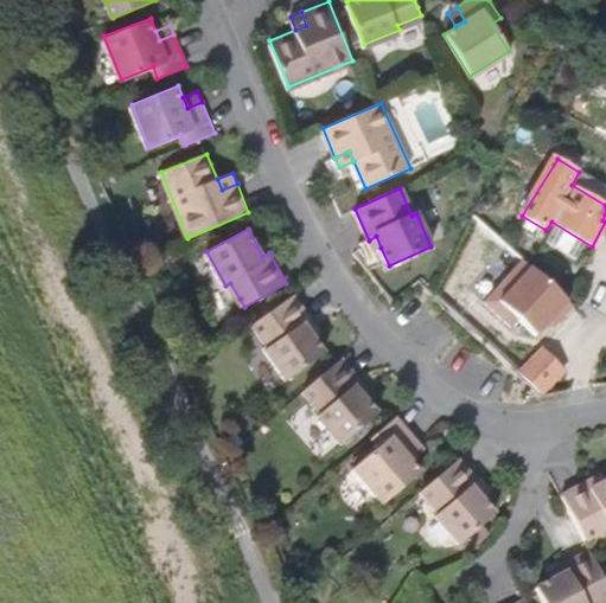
[(381,248),(376,236),(369,241),(374,250),(381,248)]
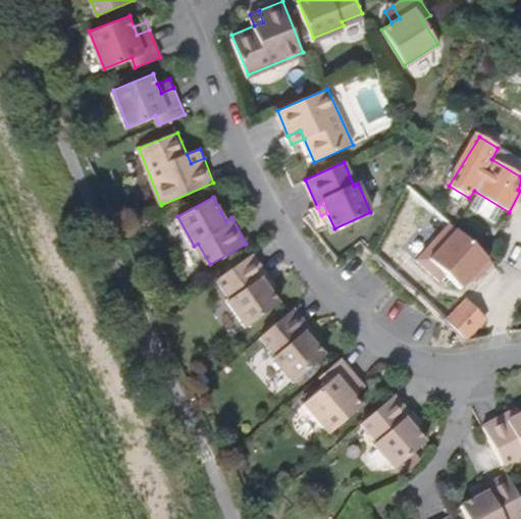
[(231,217),(226,209),(221,212),(225,220),(231,217)]
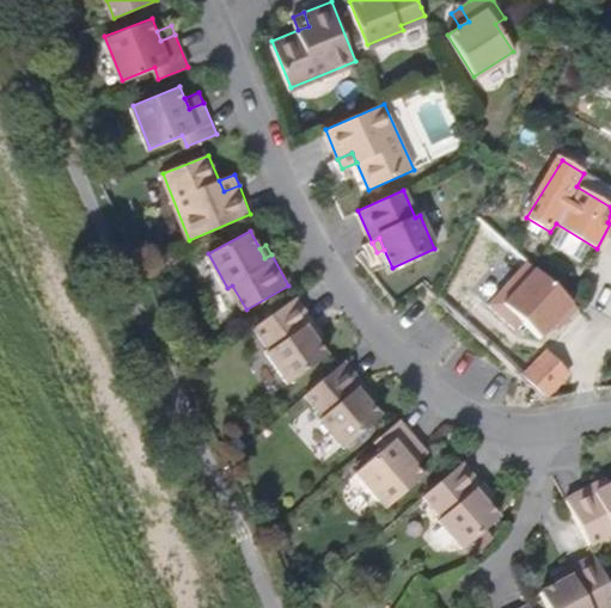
[(490,298),(532,344),(573,307),(531,262),(490,298)]
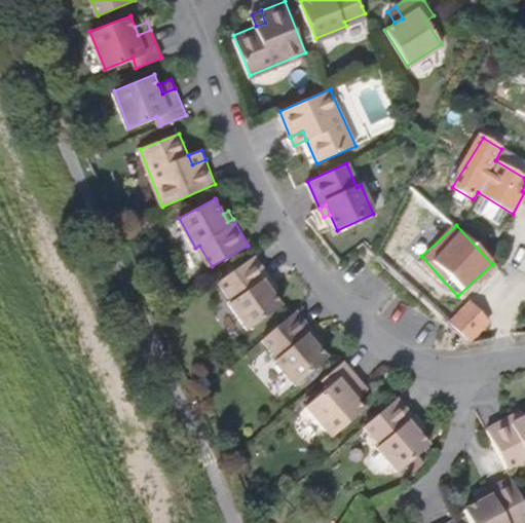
[(284,305),(273,292),(267,284),(273,279),(256,255),(220,281),(234,300),(231,302),(251,329),(284,305)]
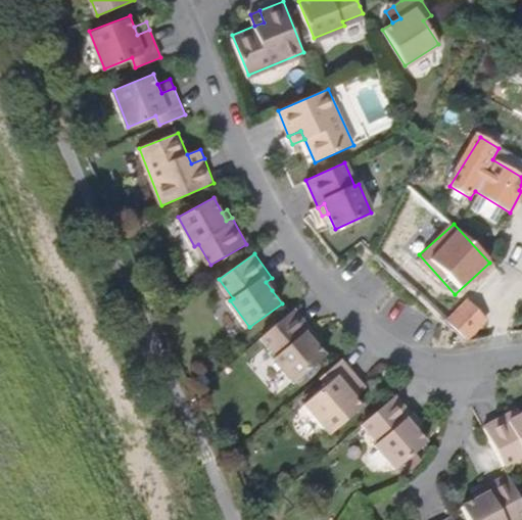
[(277,286),(272,278),(266,282),(272,290),(277,286)]
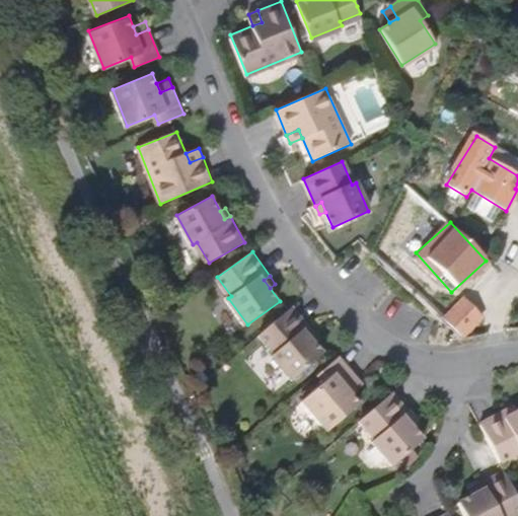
[(464,337),(482,318),(461,299),(444,316),(464,337)]
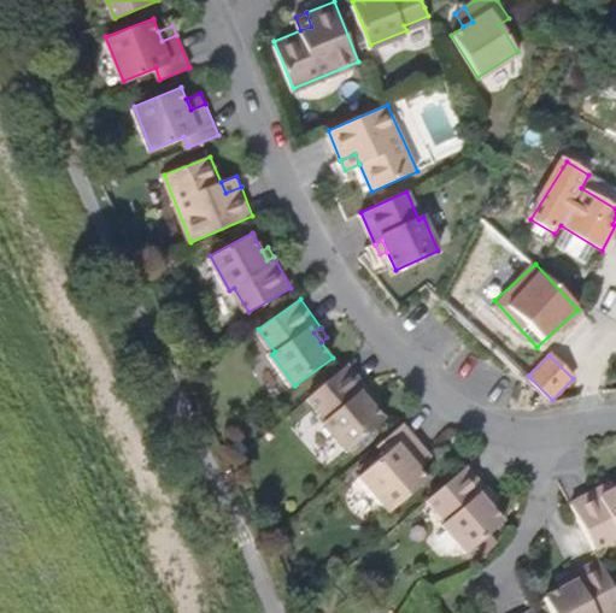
[(370,406),(363,396),(369,392),(346,365),(308,398),(327,420),(324,423),(348,452),(385,422),(370,406)]
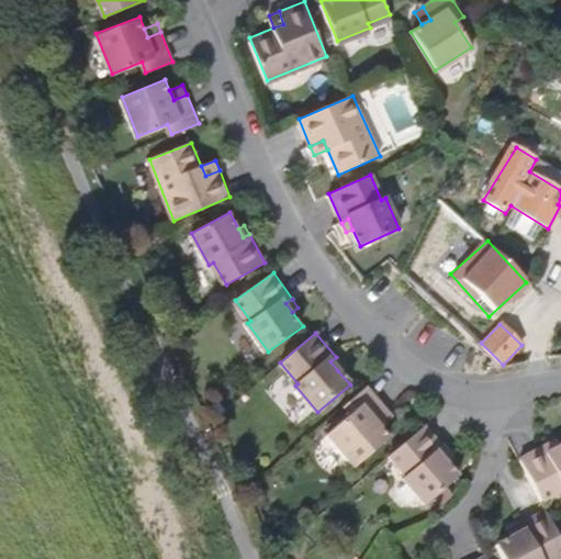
[(344,365),(336,357),(331,361),(337,370),(344,365)]
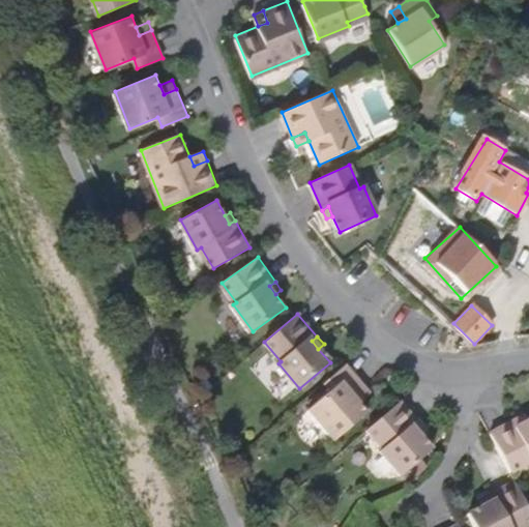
[(355,394),(365,385),(347,363),(326,381),(332,389),(310,408),(335,439),(370,411),(361,401),(355,394)]
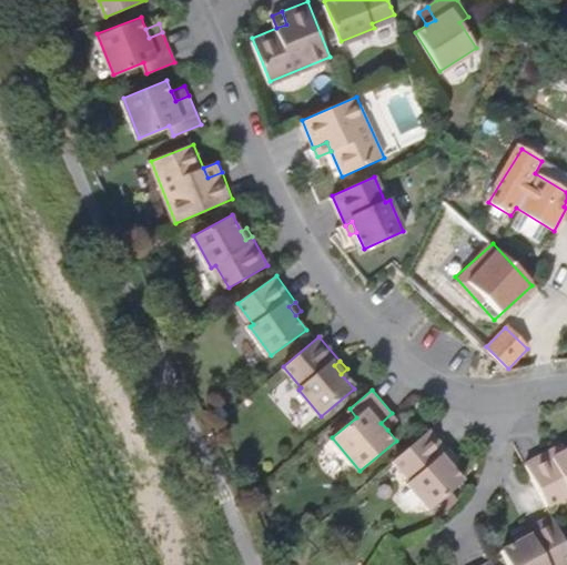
[(387,430),(398,421),(392,413),(381,423),(387,430)]
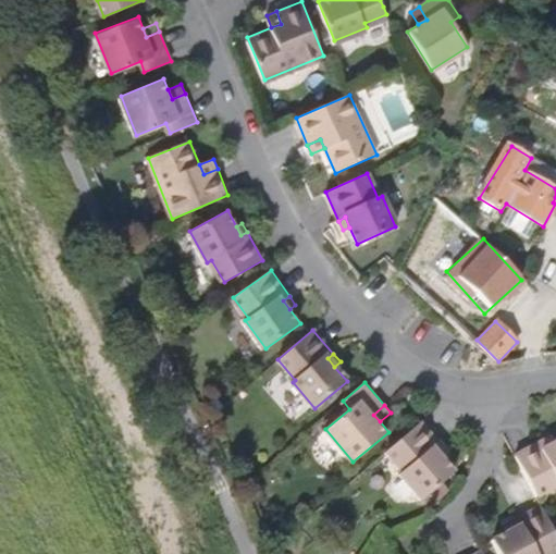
[(445,457),(437,448),(443,444),(422,420),(387,450),(405,470),(402,472),(423,497),(456,470),(445,457)]
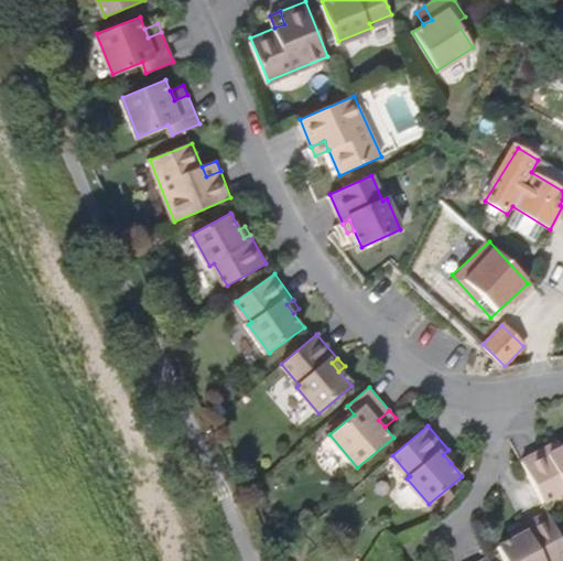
[(562,449),(562,445),(561,442),(552,446),(555,453),(562,449)]
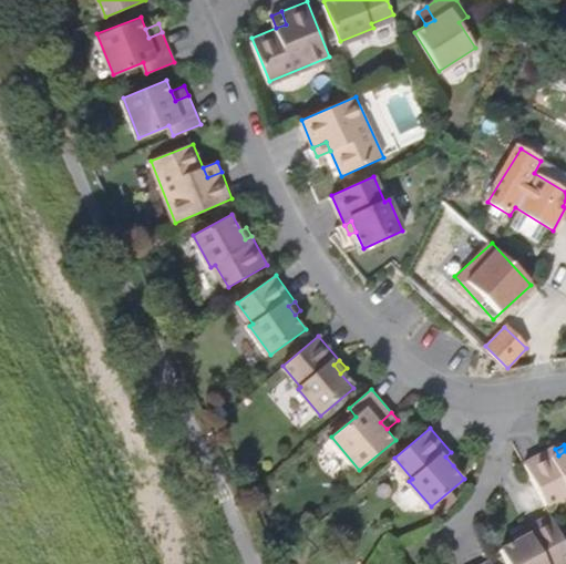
[(565,451),(558,455),(555,449),(526,464),(547,505),(565,494),(565,451)]
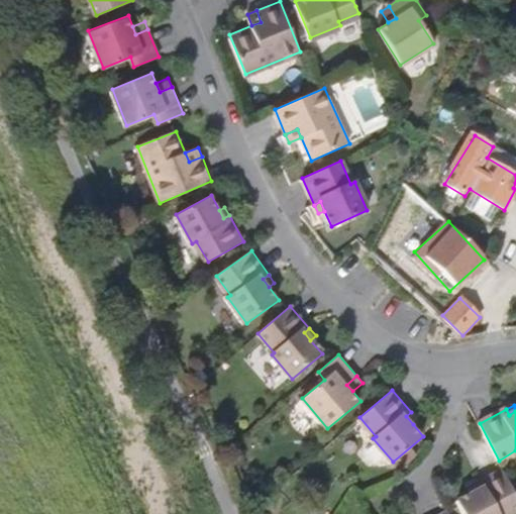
[(417,420),(411,412),(406,416),(413,424),(417,420)]
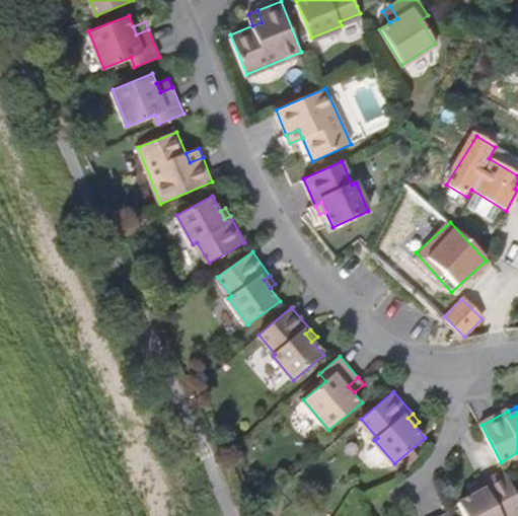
[(515,515),(517,514),(517,496),(506,471),(481,485),(485,492),(475,496),(460,504),(466,515),(515,515)]
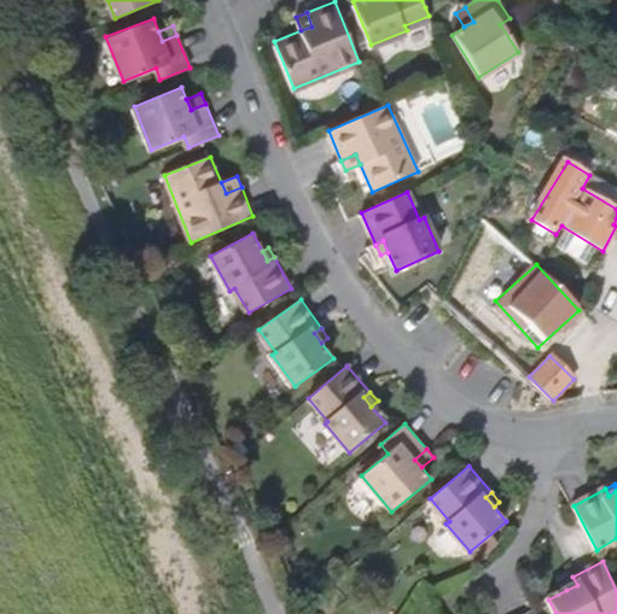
[(577,585),(572,577),(563,582),(566,590),(577,585)]
